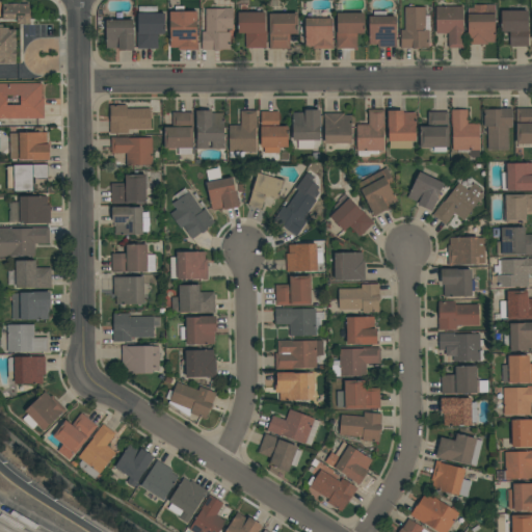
[(437,6),(437,0),(445,0),(445,3),(456,3),(456,7),(463,7),(463,30),(464,30),(464,48),(448,48),(448,33),(436,33),(436,7),(437,6)]
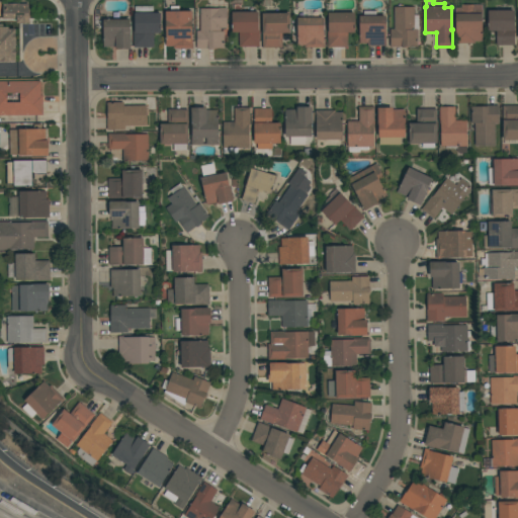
[(9,4),(9,3),(17,3),(17,4),(28,4),(28,9),(29,9),(29,23),(17,23),(17,19),(3,19),(3,18),(2,18),(2,10),(3,10),(3,4),(9,4)]
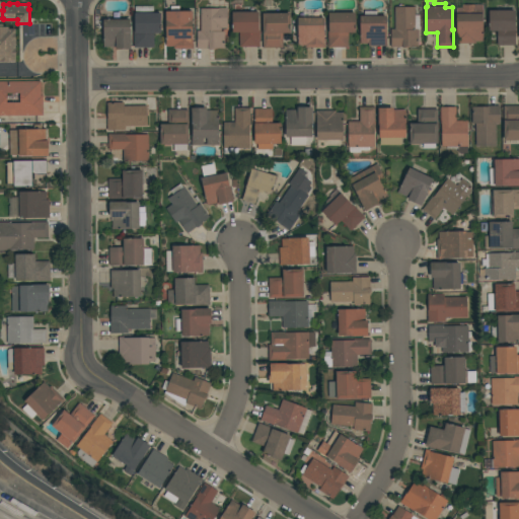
[(456,8),(462,8),(462,5),(484,5),(484,42),(475,42),(475,44),(456,44),(456,8)]
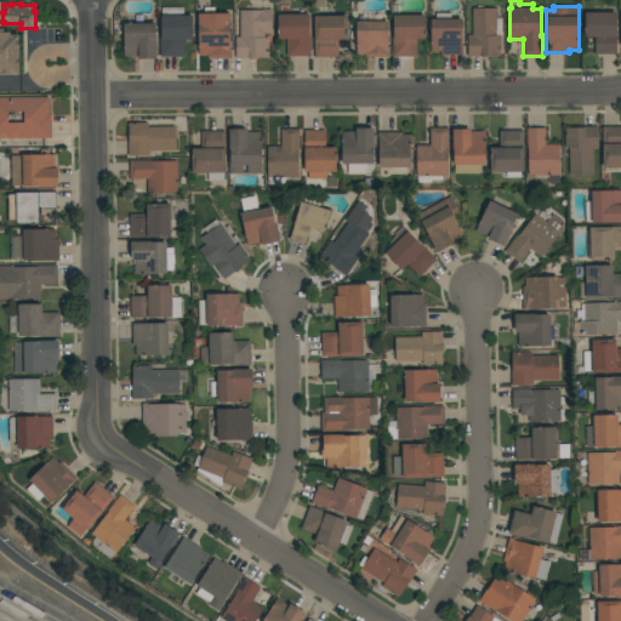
[(160,57),(160,32),(161,32),(161,15),(163,15),(163,7),(184,7),(184,16),(193,16),(193,39),(184,40),(184,57),(160,57)]
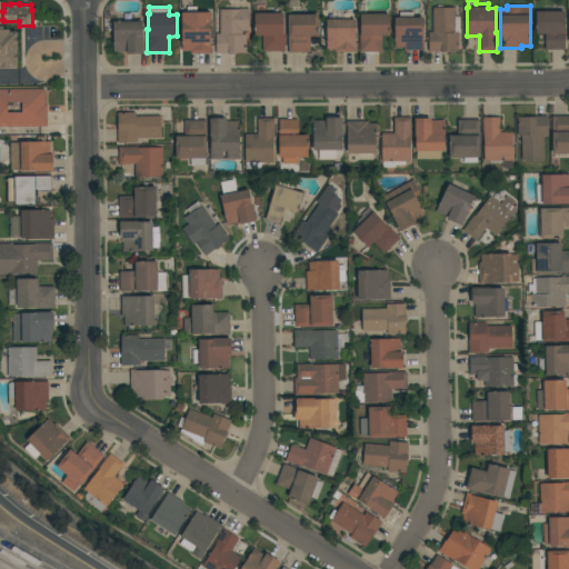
[(433,8),(456,8),(455,32),(459,32),(459,50),(448,50),(448,52),(429,52),(429,32),(433,32),(433,8)]
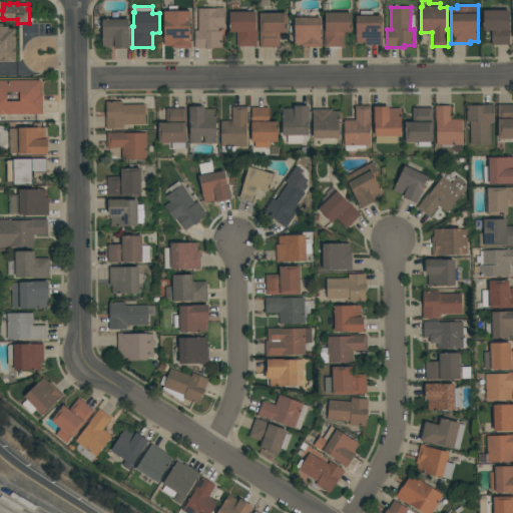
[(217,9),(217,8),(225,8),(224,28),(218,28),(218,31),(222,31),(221,48),(212,48),(212,49),(195,49),(195,31),(198,31),(198,9),(217,9)]
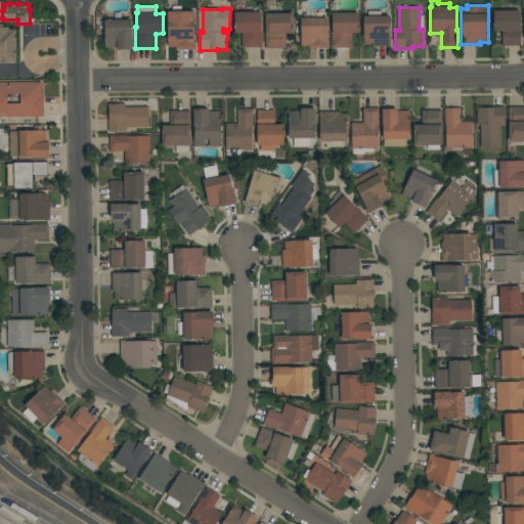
[(520,10),(520,46),(503,46),(503,32),(494,32),(493,10),(520,10)]
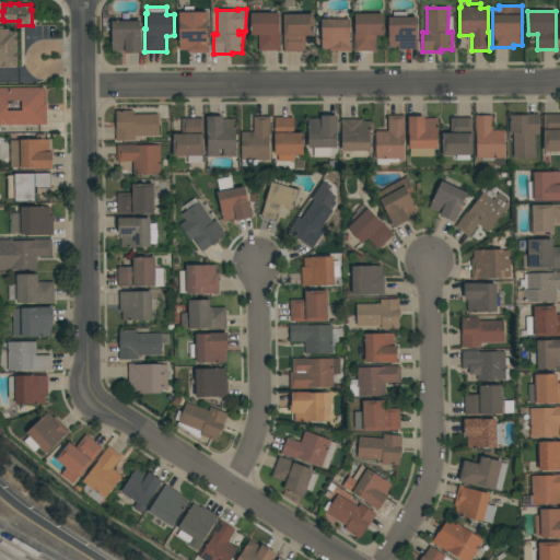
[(279,12),(279,33),(280,33),(280,51),(258,51),(258,35),(251,35),(251,13),(279,12)]
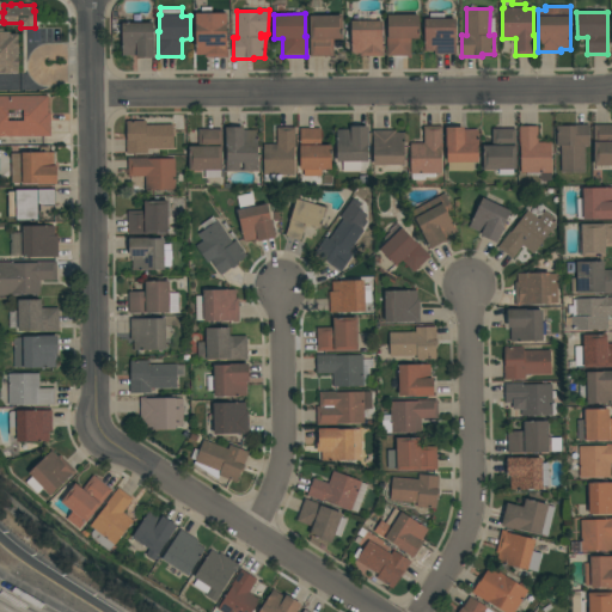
[(430,19),(430,13),(445,13),(445,19),(456,19),(456,54),(434,55),(434,51),(424,51),(424,19),(430,19)]
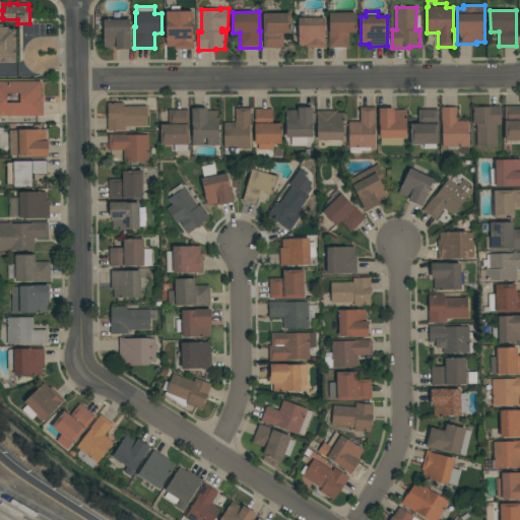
[(291,13),(291,34),(283,34),(283,48),(264,49),(263,13),(291,13)]
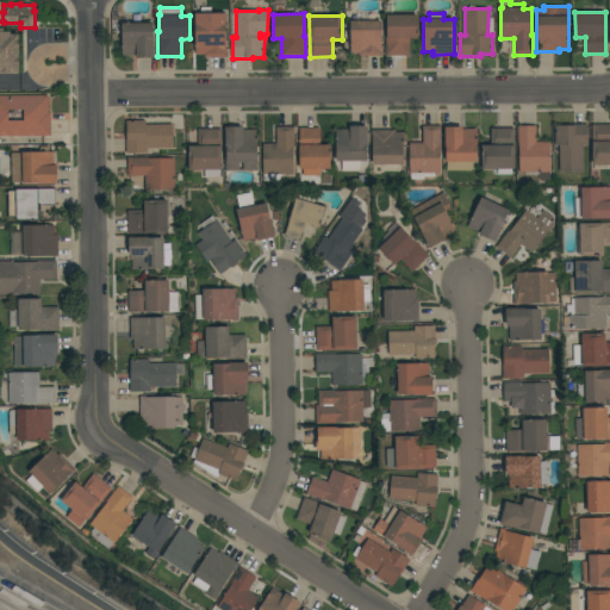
[(417,16),(418,39),(410,39),(410,56),(386,56),(386,38),(387,38),(387,16),(417,16)]
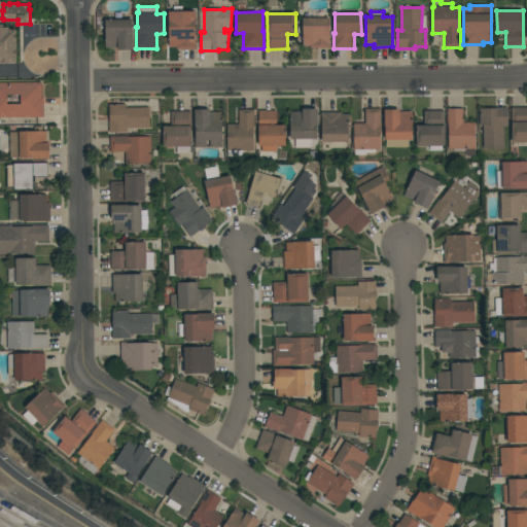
[(329,18),(329,43),(330,43),(330,48),(310,48),(310,46),(303,46),(303,19),(329,18)]
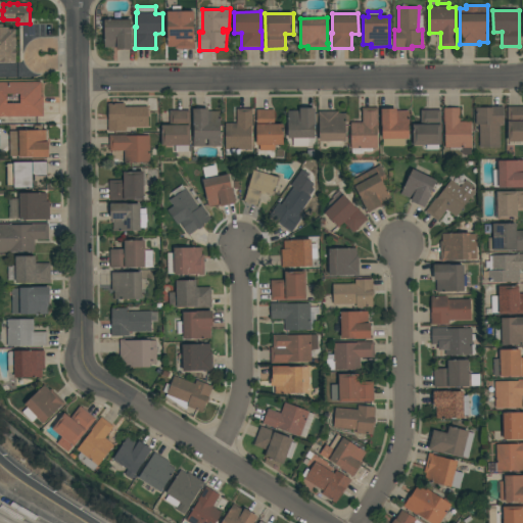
[(194,18),(194,44),(195,44),(195,49),(175,49),(175,47),(168,47),(168,18),(194,18)]
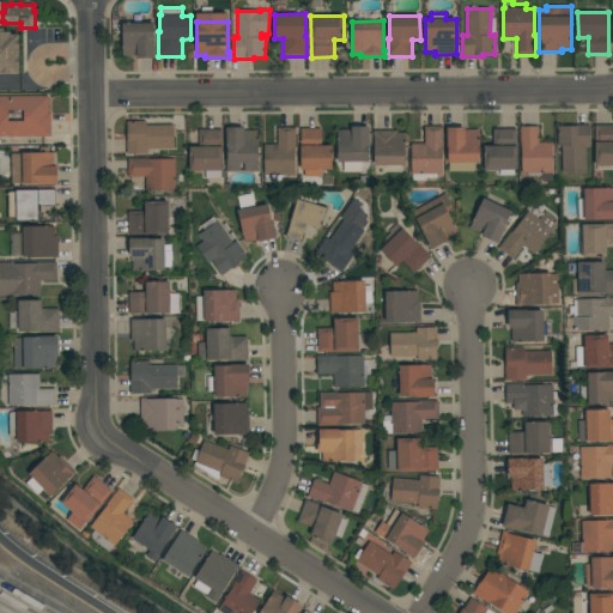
[(153,59),(137,59),(137,56),(123,56),(123,23),(153,23),(153,59)]
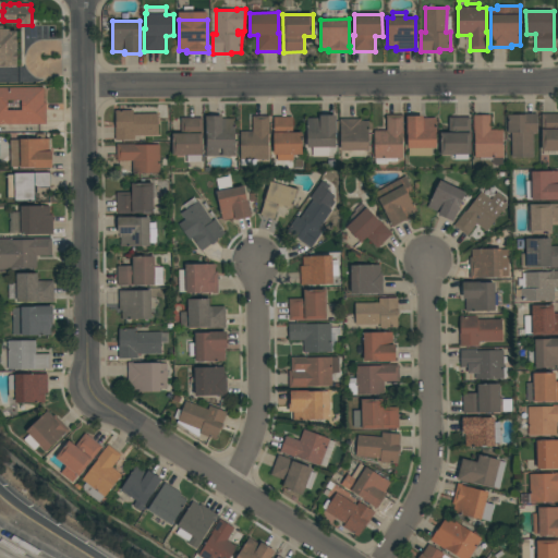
[(17,65),(0,65),(0,26),(3,26),(3,29),(10,29),(10,32),(17,32),(17,65)]
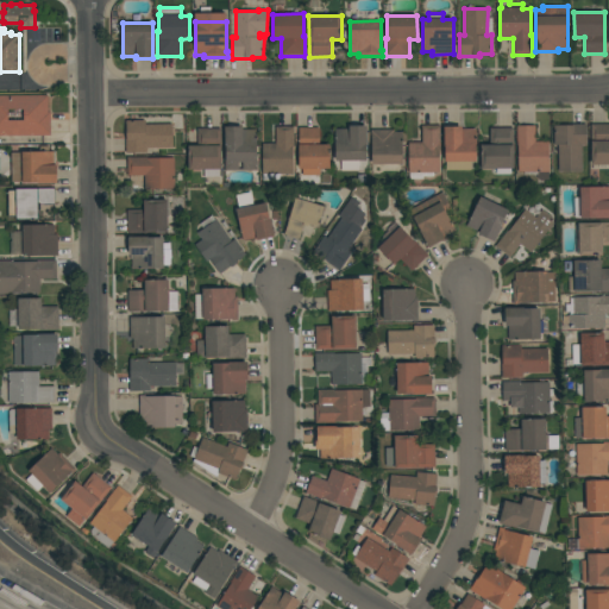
[(0,95),(49,95),(49,113),(50,113),(50,136),(0,136),(0,95)]
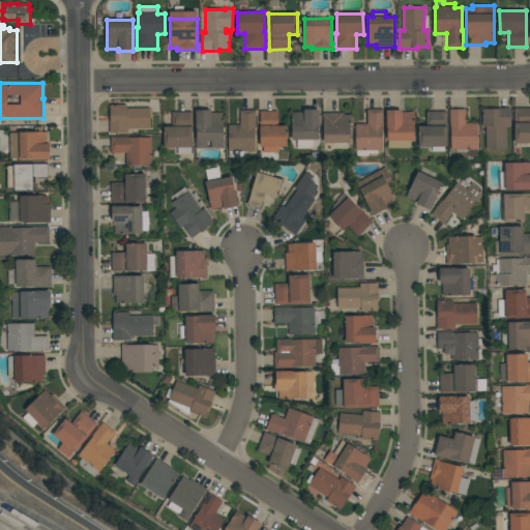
[(110,134),(110,105),(126,105),(126,108),(150,108),(150,128),(127,129),(127,134),(110,134)]
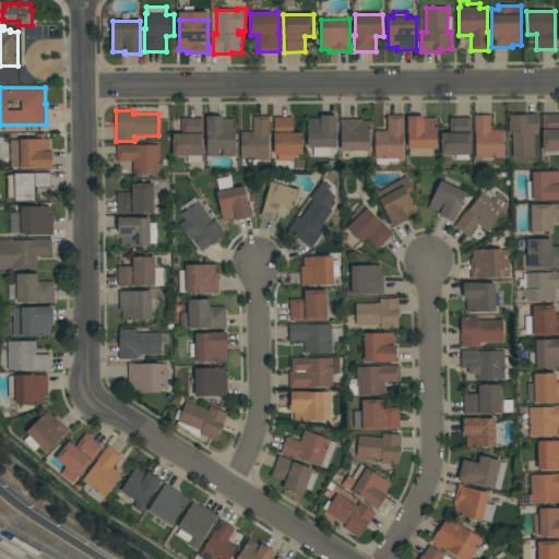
[(558,114),(558,151),(543,152),(543,114),(558,114)]
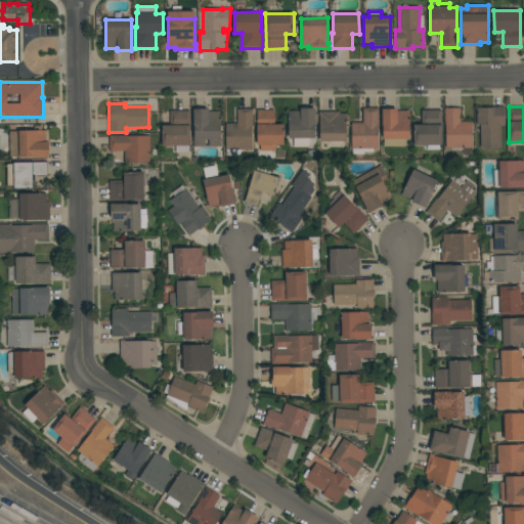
[(363,123),(362,108),(379,107),(379,126),(378,126),(379,148),(352,149),(351,123),(363,123)]
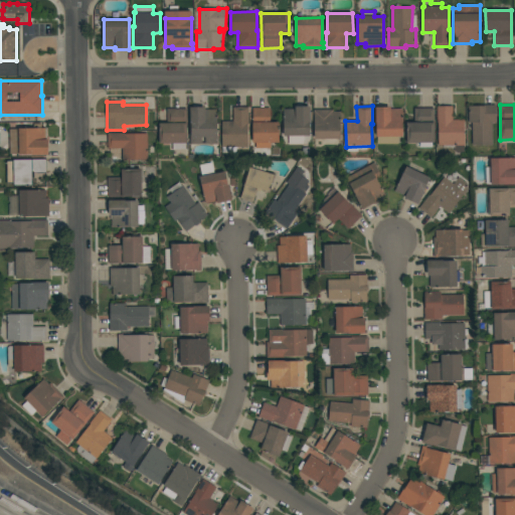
[(485,106),(496,106),(496,123),(492,123),(492,145),(472,145),(472,123),(469,123),(469,106),(485,106)]
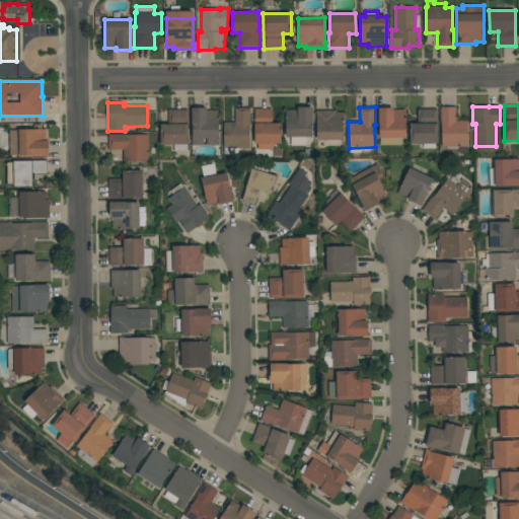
[(235,123),(235,108),(250,107),(250,125),(249,125),(250,148),(239,148),(239,154),(224,154),(224,148),(224,123),(235,123)]
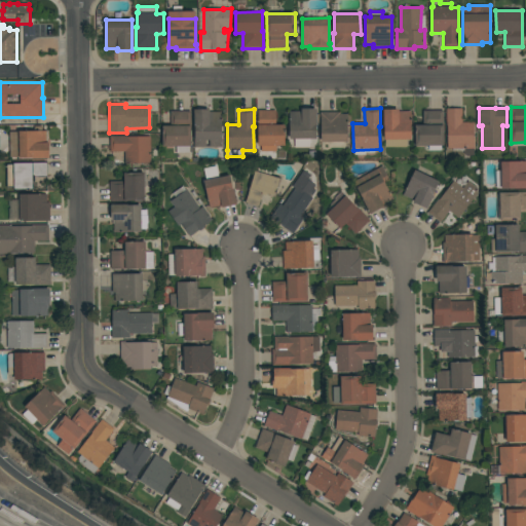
[(291,139),(290,112),(301,112),(301,109),(316,109),(316,139),(291,139)]
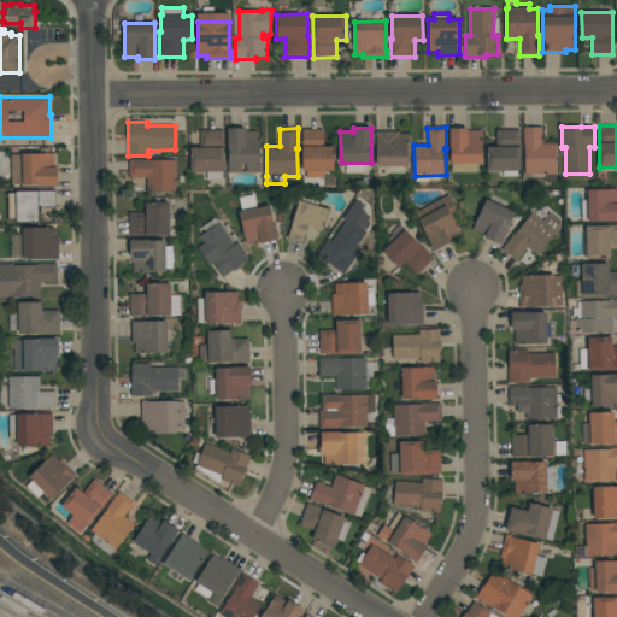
[(524,128),(542,128),(542,144),(556,144),(557,183),(548,183),(545,180),(545,174),(524,175),(524,128)]
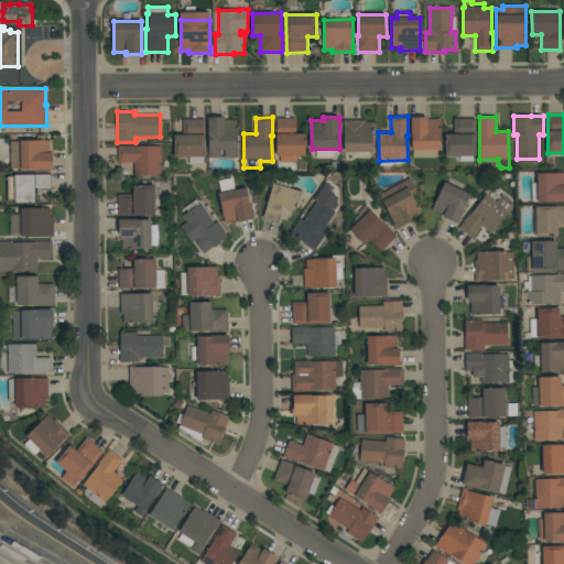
[(225,118),(225,120),(237,120),(237,149),(239,149),(239,158),(208,159),(208,118),(225,118)]
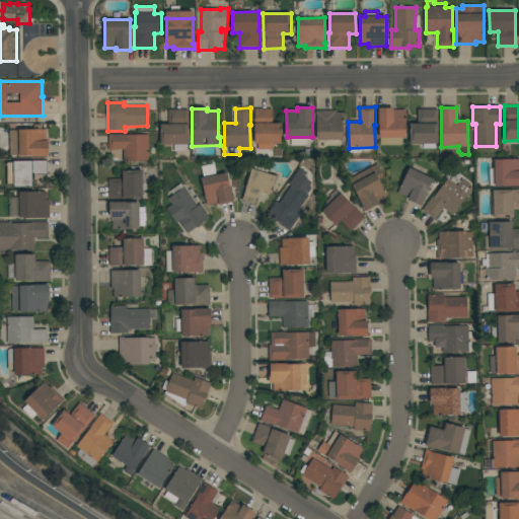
[(273,108),(273,124),(281,124),(281,144),(273,144),(273,150),(257,150),(257,144),(255,144),(254,108),(273,108)]
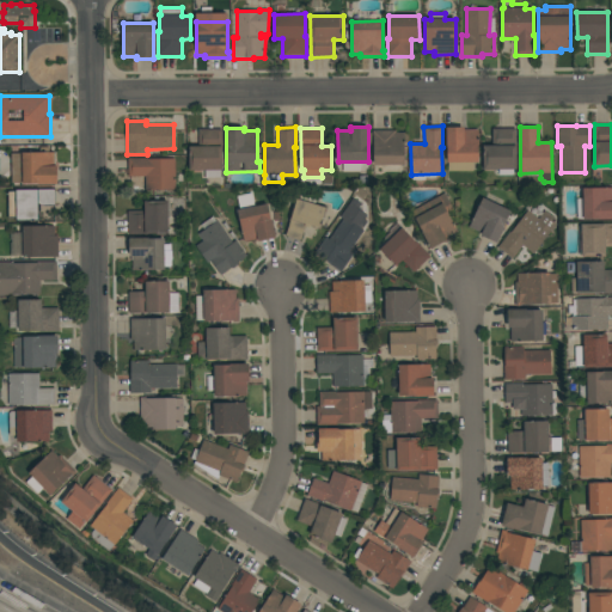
[(448,171),(448,163),(447,163),(447,148),(446,148),(446,128),(464,128),(464,130),(478,130),(478,163),(473,163),(473,171),(448,171)]
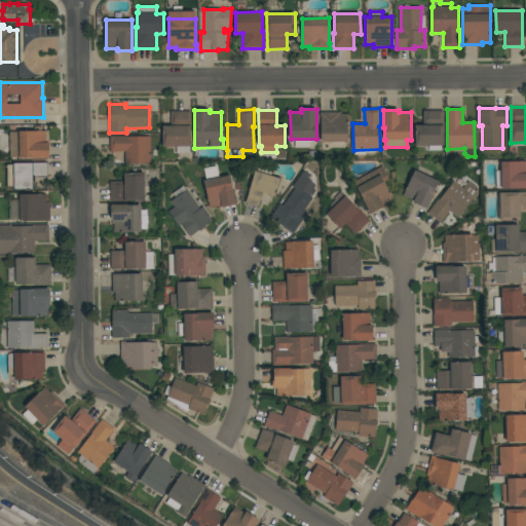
[(177,153),(177,146),(162,147),(162,126),(171,125),(171,112),(190,111),(191,146),(189,146),(189,153),(177,153)]
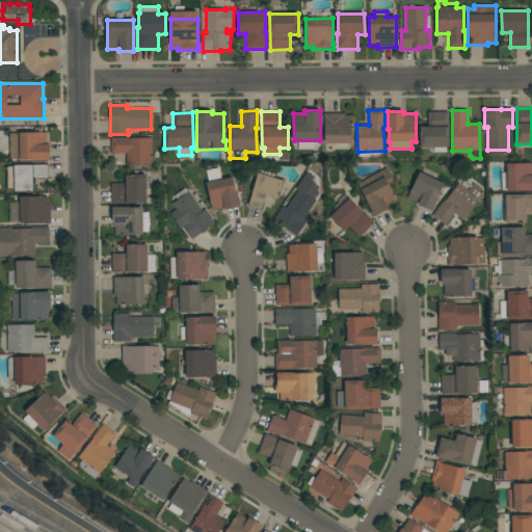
[(449,112),(449,135),(448,135),(448,148),(447,148),(447,153),(433,153),(433,148),(420,148),(420,127),(428,127),(428,112),(449,112)]
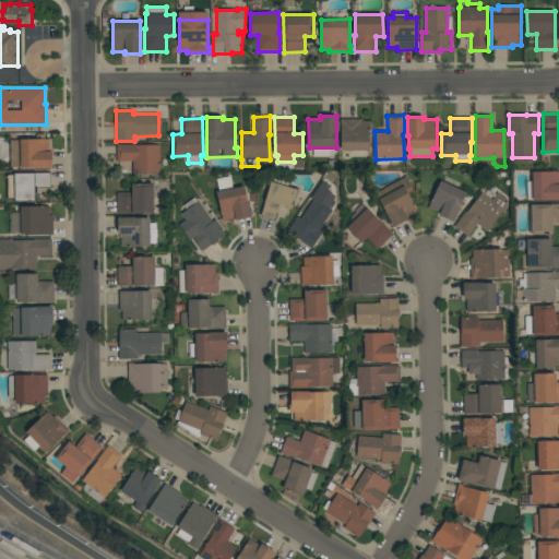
[(341,119),(361,119),(361,121),(369,121),(369,151),(366,151),(366,157),(353,158),(353,151),(342,152),(341,119)]
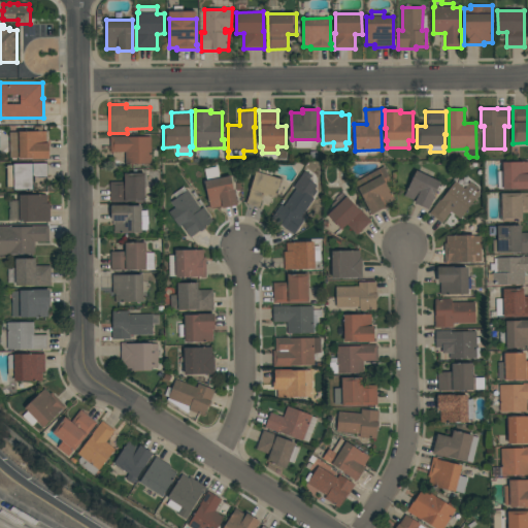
[(9,132),(19,132),(19,131),(35,131),(35,127),(42,127),(42,131),(46,131),(46,143),(50,143),(50,159),(33,159),(33,158),(10,158),(9,132)]
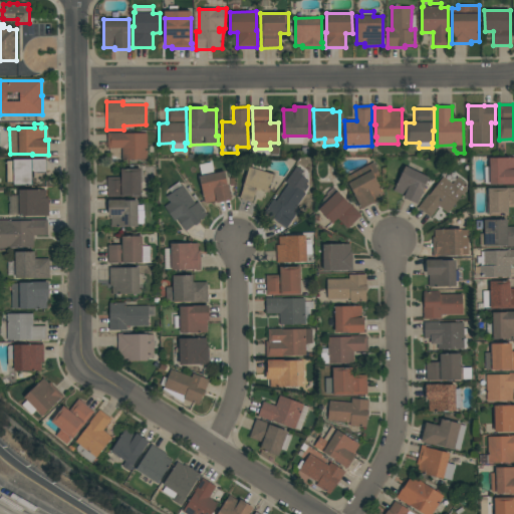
[(148,160),(122,160),(121,149),(107,149),(107,133),(123,133),(123,134),(148,134),(148,160)]
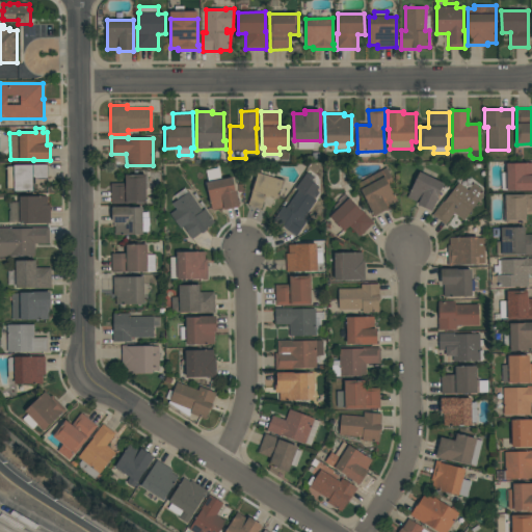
[(531,163),(531,191),(521,191),(521,190),(502,190),(502,173),(506,173),(506,164),(531,163)]
